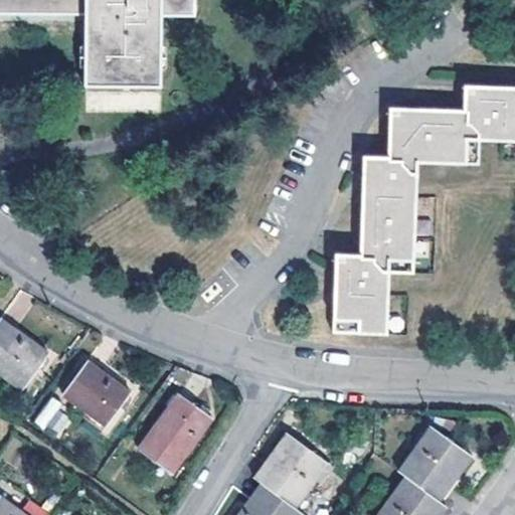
[(0,0),(0,30),(81,31),(81,86),(158,86),(159,14),(192,14),(191,0),(0,0)]
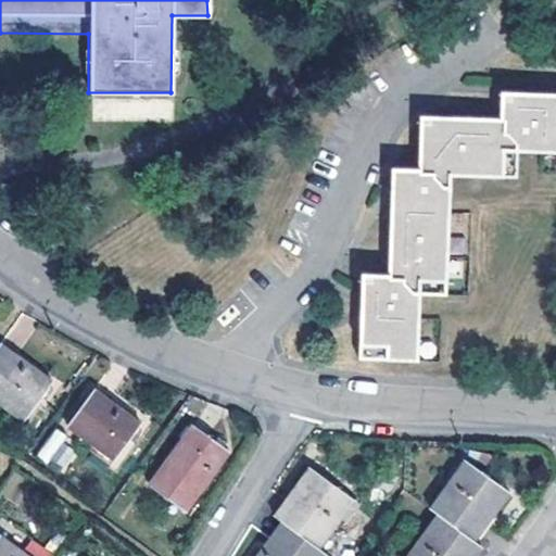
[(555,152),(555,95),(516,93),(490,92),(489,118),(409,115),(407,169),(380,168),(379,203),(376,274),(350,273),(349,300),(346,356),(402,358),(405,293),(433,294),(438,174),(504,177),(505,150),(555,152)]
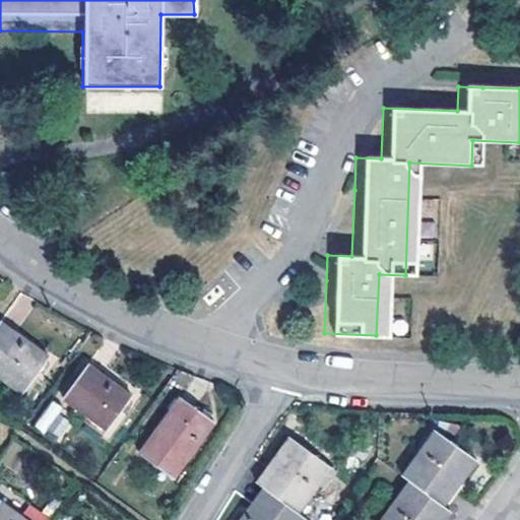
[(418,242),(418,271),(434,271),(434,242),(418,242)]
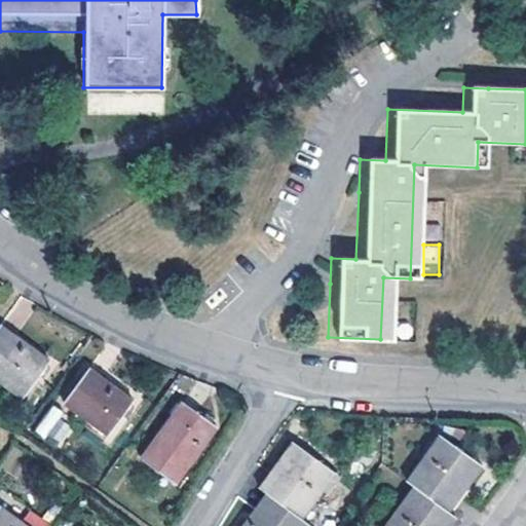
[(48,362),(0,327),(0,384),(21,399),(48,362)]
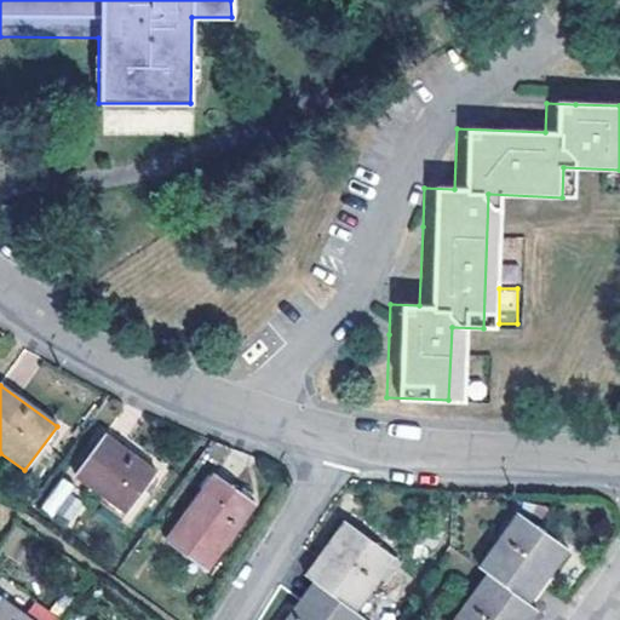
[(127,515),(155,475),(104,437),(75,478),(127,515)]
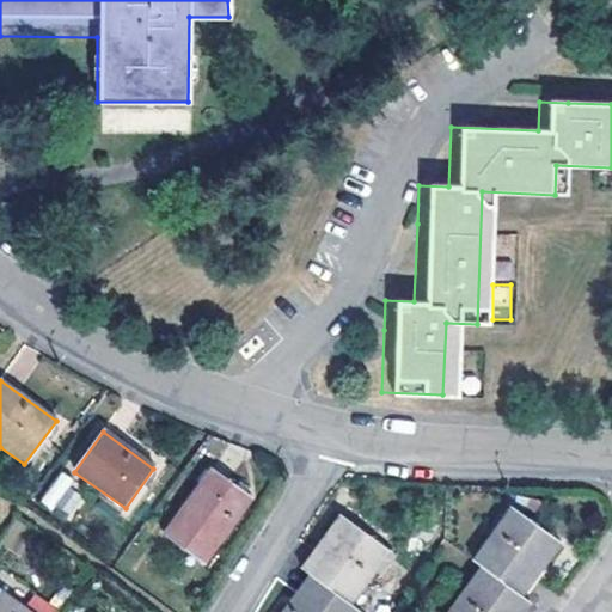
[(202,565),(250,499),(210,471),(163,538),(202,565)]
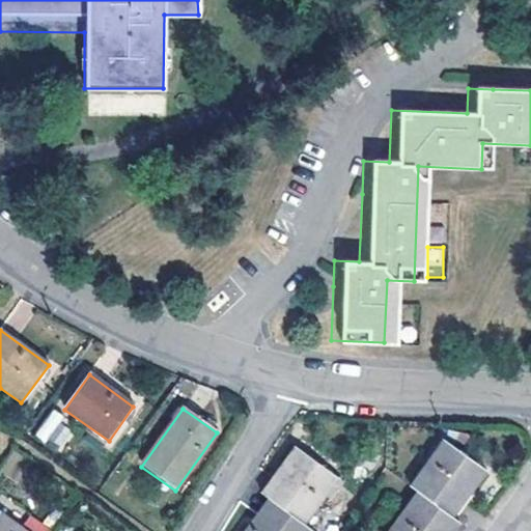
[(58,455),(76,431),(51,413),(33,436),(58,455)]
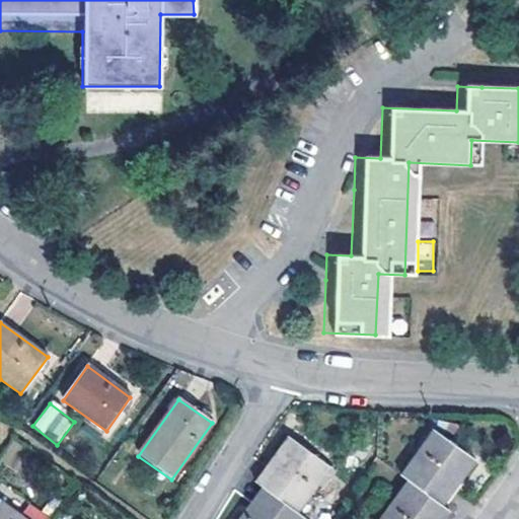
[(436,431),(402,476),(409,480),(434,500),(452,475),(460,482),(475,460),(436,431)]
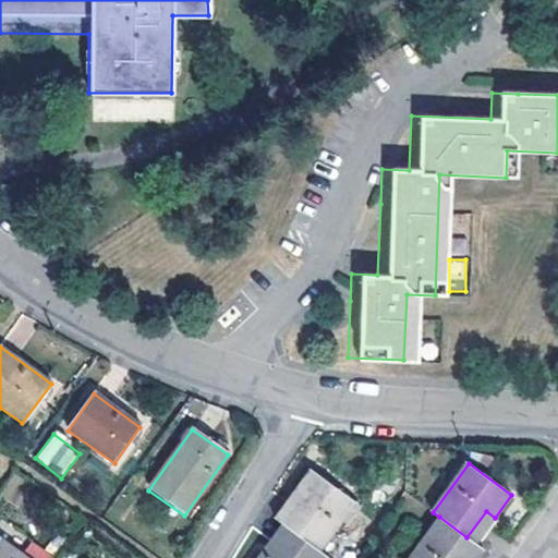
[(292,529),(319,549),(355,501),(311,470),(289,498),(276,517),(284,523),(292,529)]
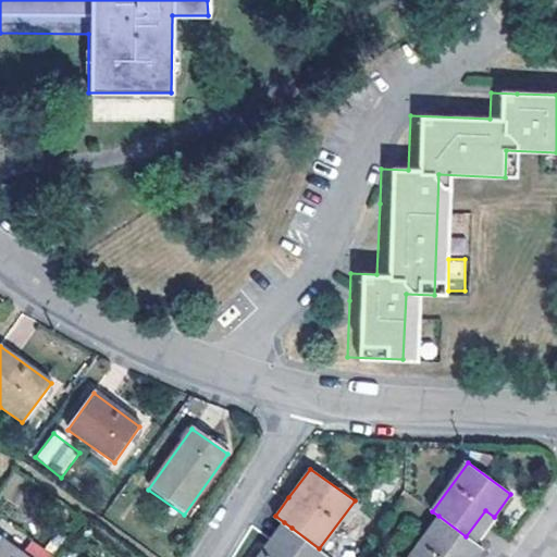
[(485,510),(466,536),(473,541),(474,543),(494,517),(485,510)]
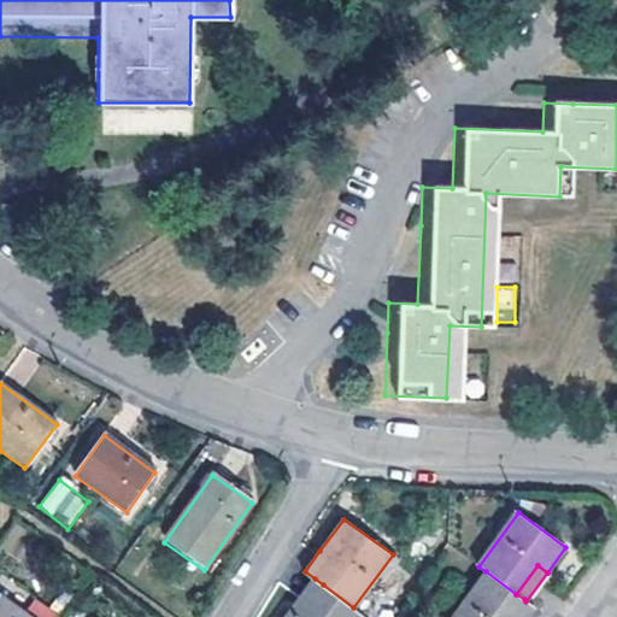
[(516,594),(486,571),(453,616),(511,616),(524,599),(516,594)]
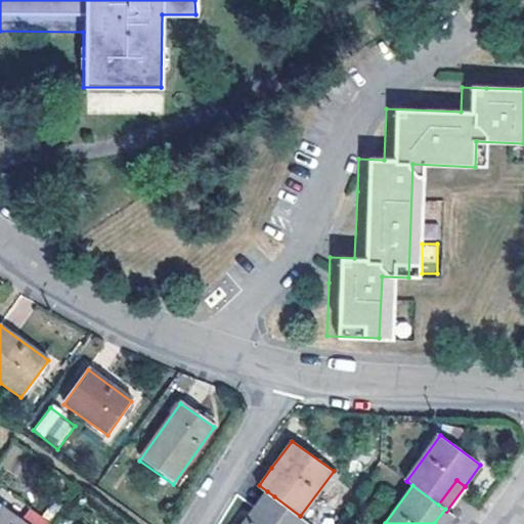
[(255,522),(274,496),(267,491),(248,517),(255,522)]
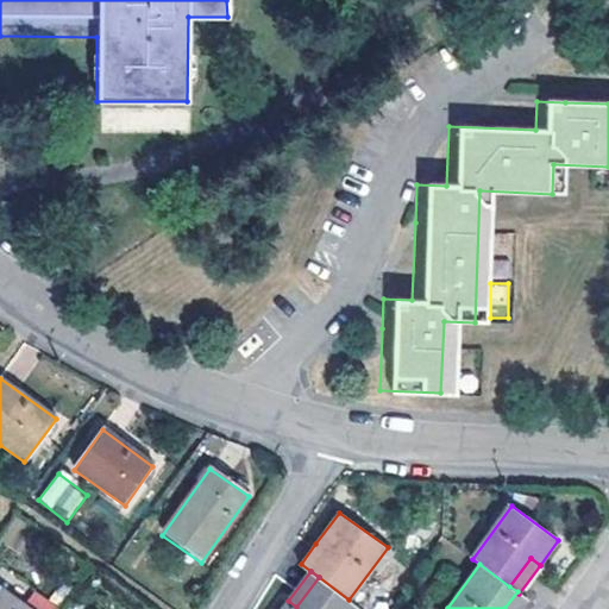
[(355,608),(358,607),(349,600),(319,577),(296,607),(288,601),(281,608),(355,608)]
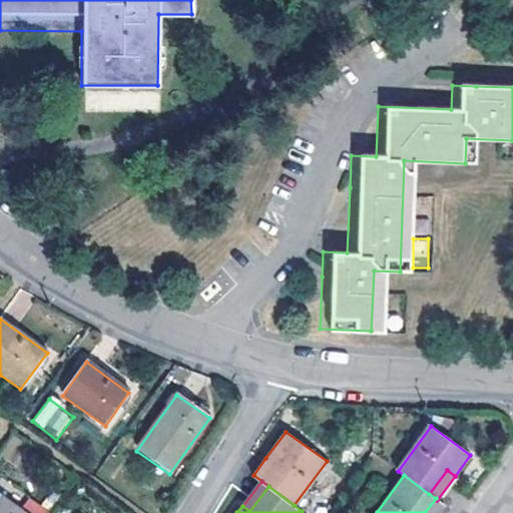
[(0,512),(20,512),(0,498),(0,512)]
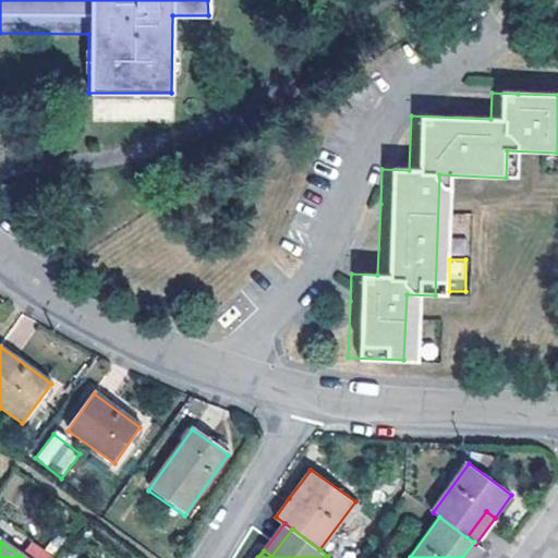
[(476,557),(484,549),(475,544),(474,542),(462,557),(476,557)]
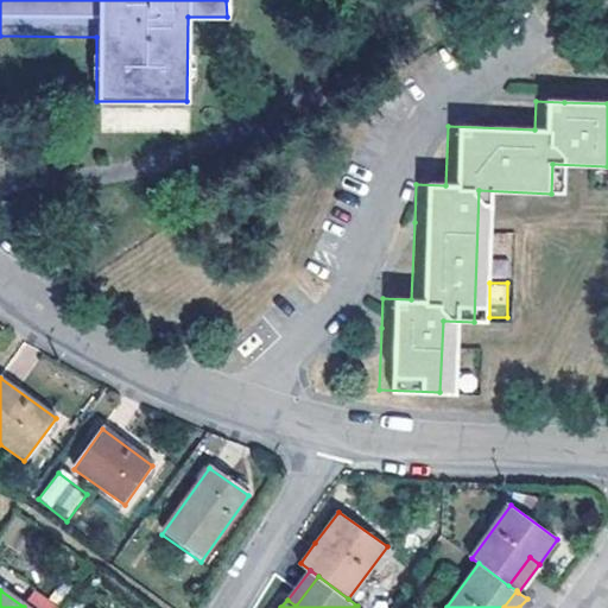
All buildings are outlined.
